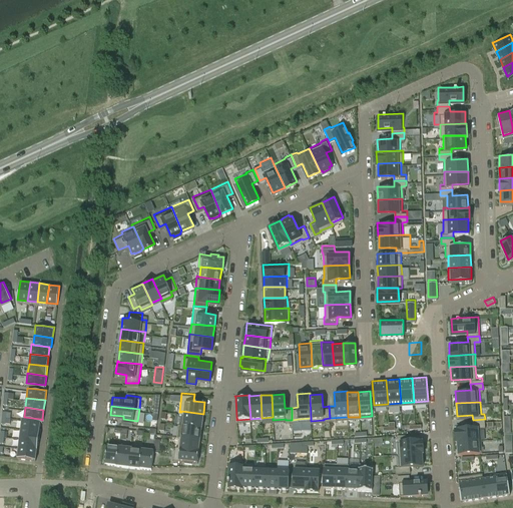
[(180,423),(201,425),(203,414),(181,411),(181,412),(180,422),(180,423)]
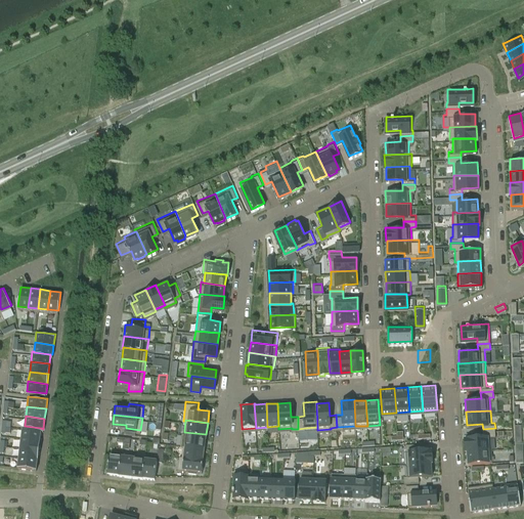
[(25,426),(25,425),(23,425),(22,435),(40,438),(41,428),(25,426)]
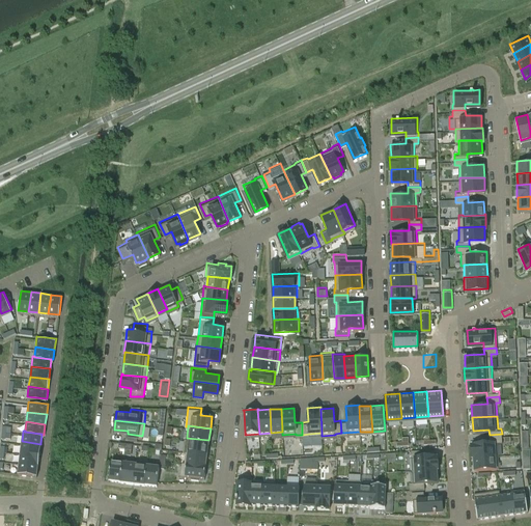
[(502,440),(502,434),(490,435),(490,441),(471,442),(472,455),(473,455),(473,454),(498,453),(497,440),(502,440)]
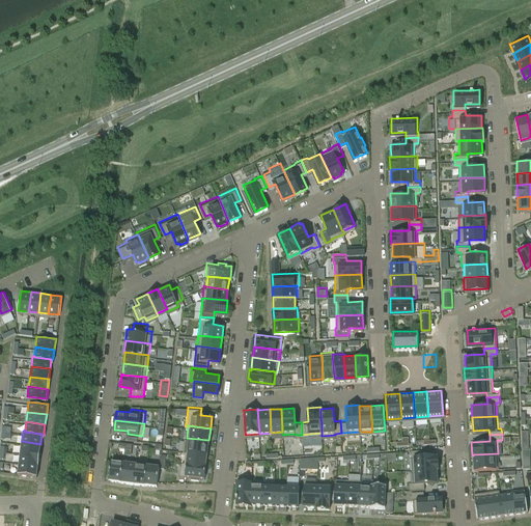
[(206,451),(208,440),(187,438),(187,437),(185,437),(183,449),(186,449),(206,451)]
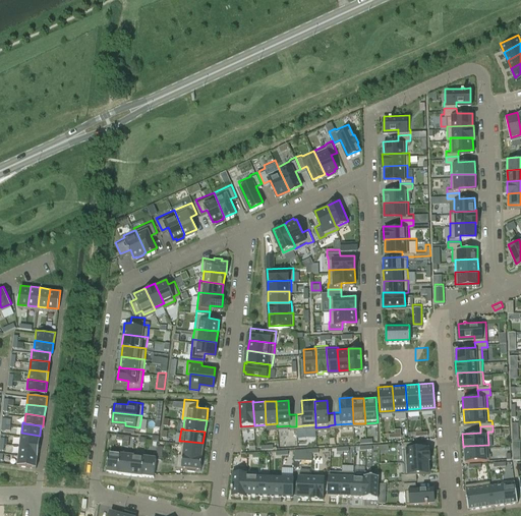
[(19,443),(39,445),(40,436),(21,433),(20,441),(19,443)]
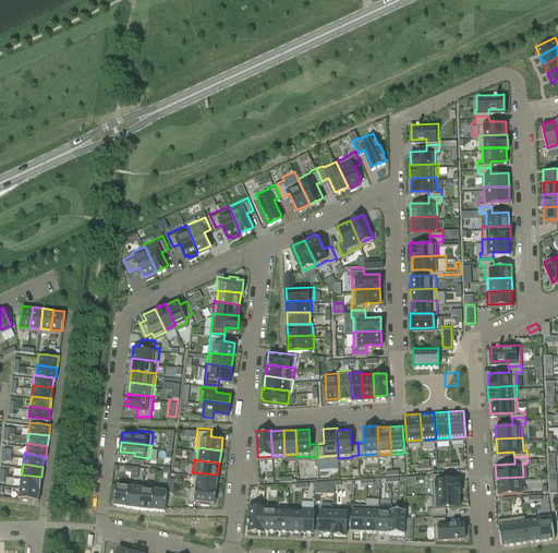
[(432,471),(433,492),(459,490),(459,491),(460,491),(459,477),(445,478),(445,470),(432,471)]
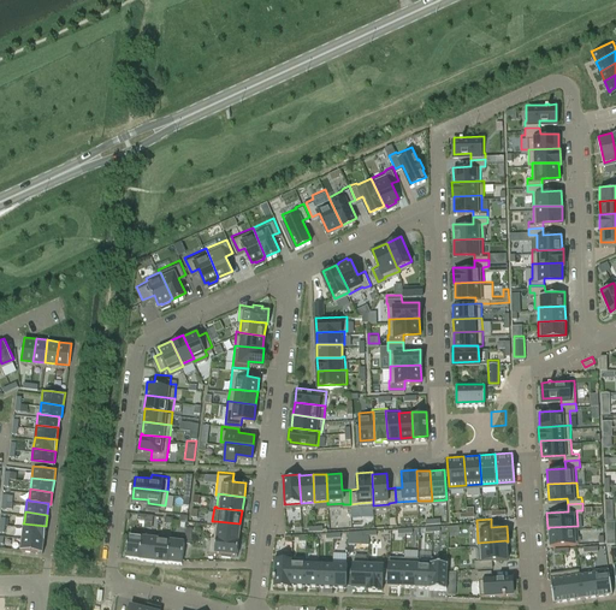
[(215,521),(213,534),(238,538),(238,537),(240,523),(215,521)]
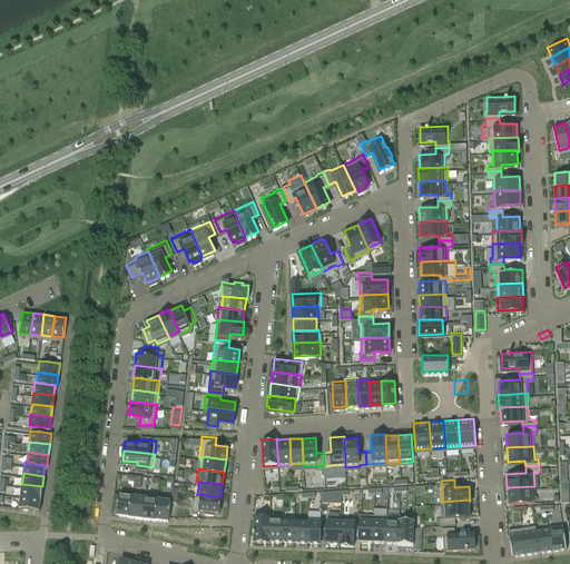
[(41,497),(42,486),(21,484),(20,494),(41,497)]
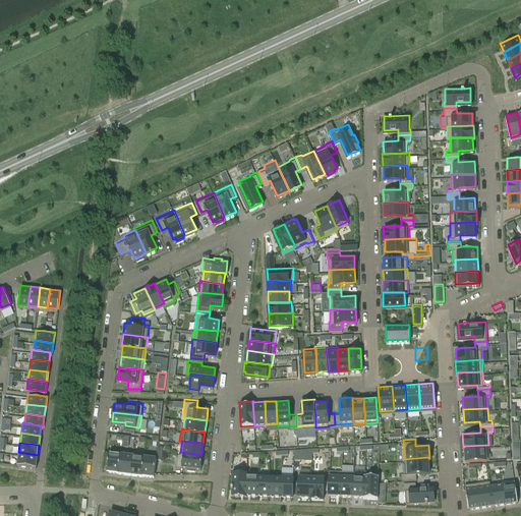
[(464,446),(464,447),(465,459),(489,457),(488,445),(464,446)]
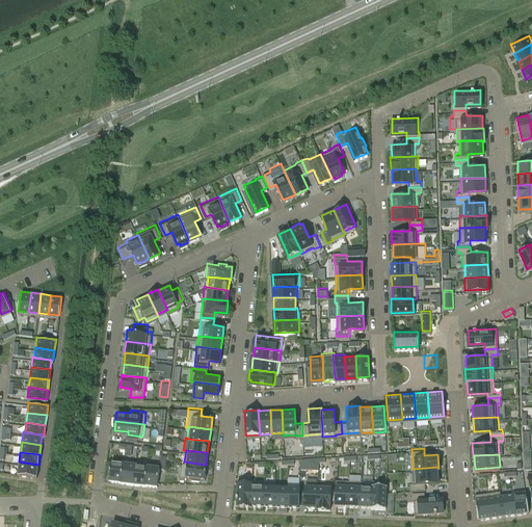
[(109,478),(121,479),(122,479),(124,460),(111,458),(110,465),(109,465),(108,472),(109,472),(109,478)]
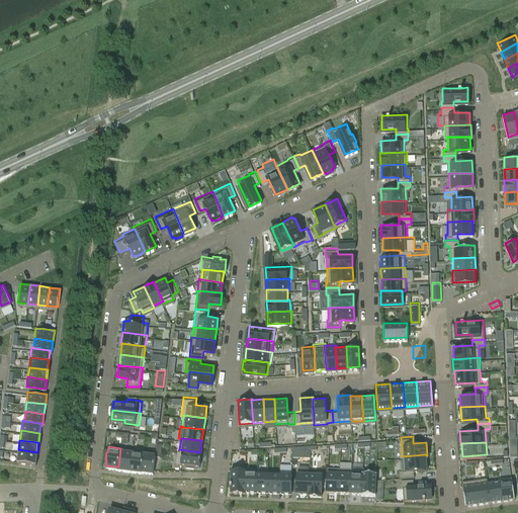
[(143,451),(144,451),(144,448),(132,447),(132,449),(130,468),(142,471),(142,469),(141,469),(143,451)]
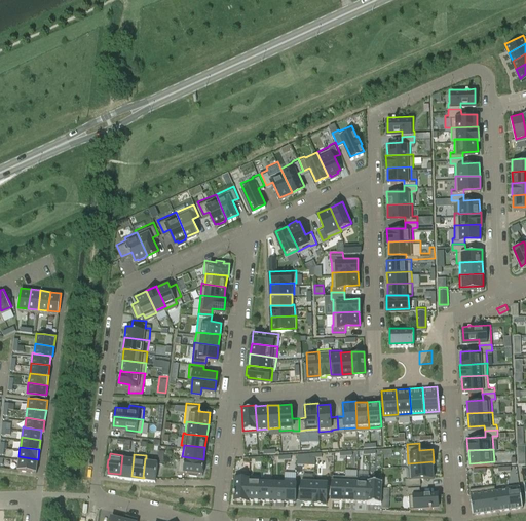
[(120,474),(119,474),(119,475),(132,476),(134,456),(122,455),(120,474)]
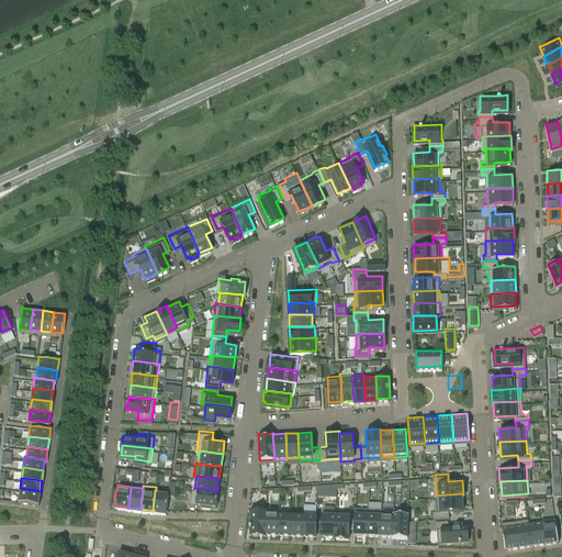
[(218,490),(217,490),(217,491),(194,488),(192,487),(191,501),(202,502),(202,504),(210,505),(211,503),(216,504),(218,490)]
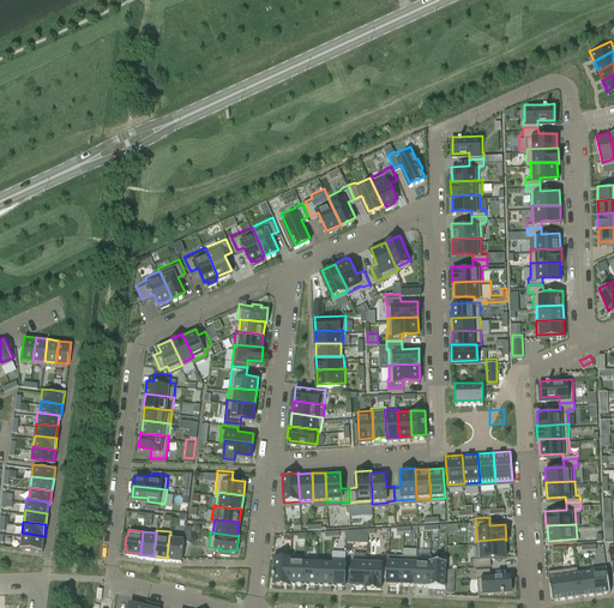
[(44,536),(22,533),(20,545),(43,547),(44,536)]
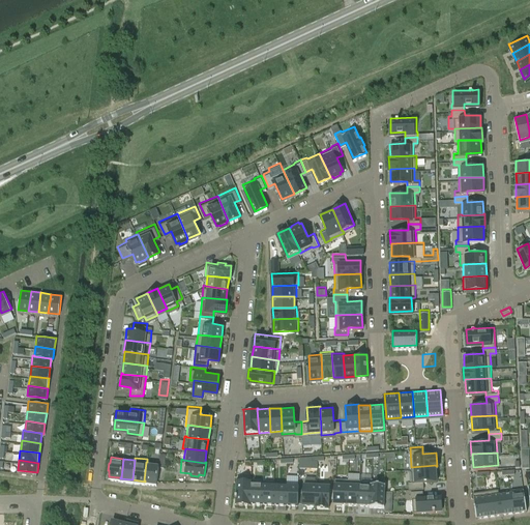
[(154,463),(147,462),(146,462),(144,480),(145,480),(156,482),(158,464),(158,463),(154,463)]
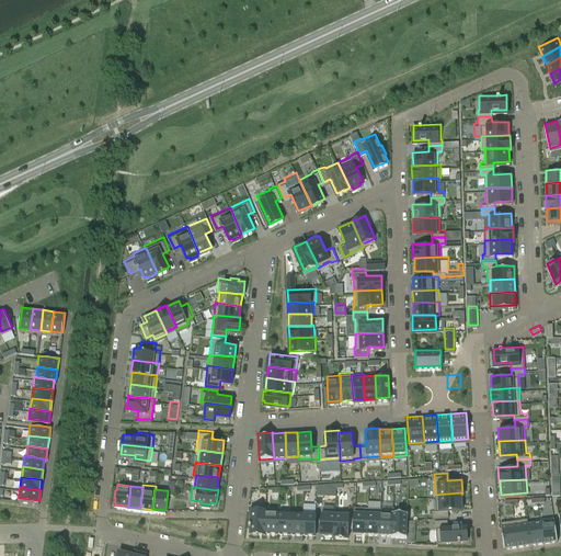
[(462,507),(461,494),(461,492),(435,495),(436,508),(432,508),(433,515),(448,514),(448,508),(462,507)]
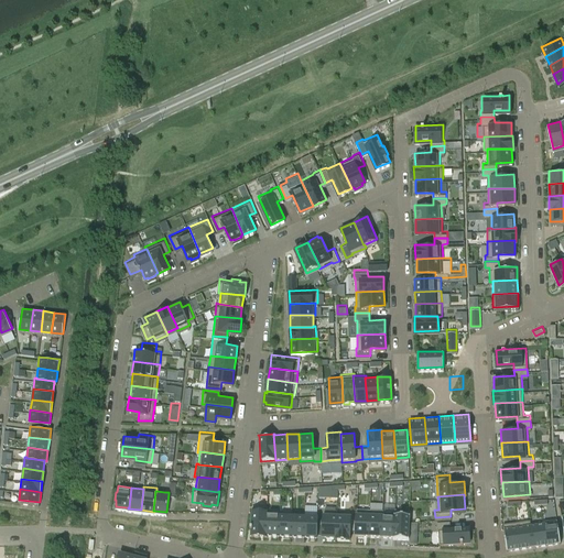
[(267,511),(268,504),(252,504),(251,524),(250,524),(250,527),(251,527),(251,533),(266,533),(267,532),(266,532),(267,511)]
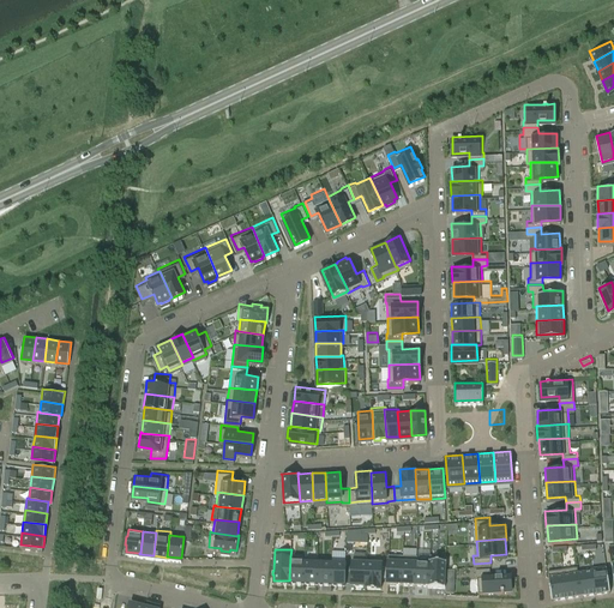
[(387,581),(402,581),(403,552),(389,552),(387,581)]
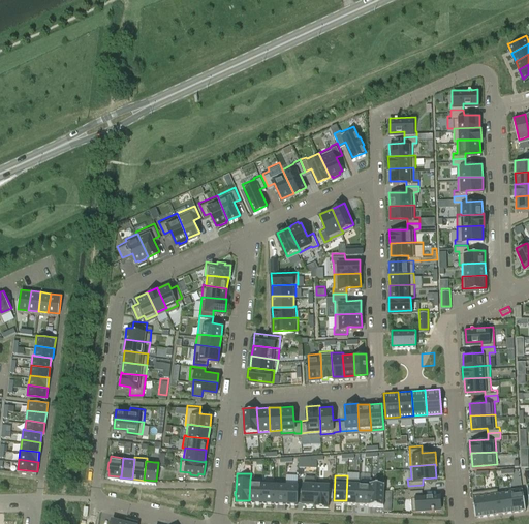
[(347,475),(346,500),(358,501),(359,479),(360,479),(360,476),(347,475)]
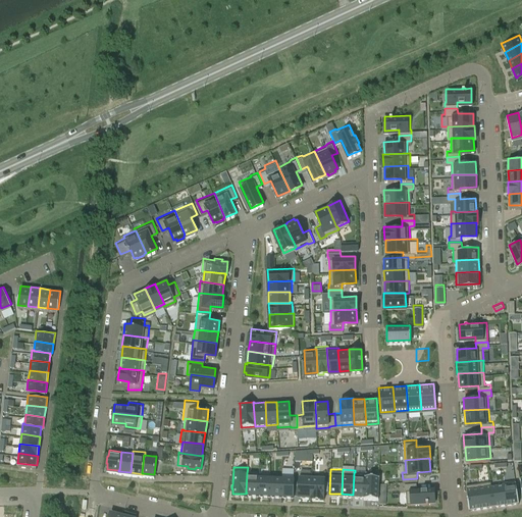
[(366,473),(365,496),(378,497),(378,496),(378,475),(379,475),(379,470),(365,469),(365,473),(366,473)]
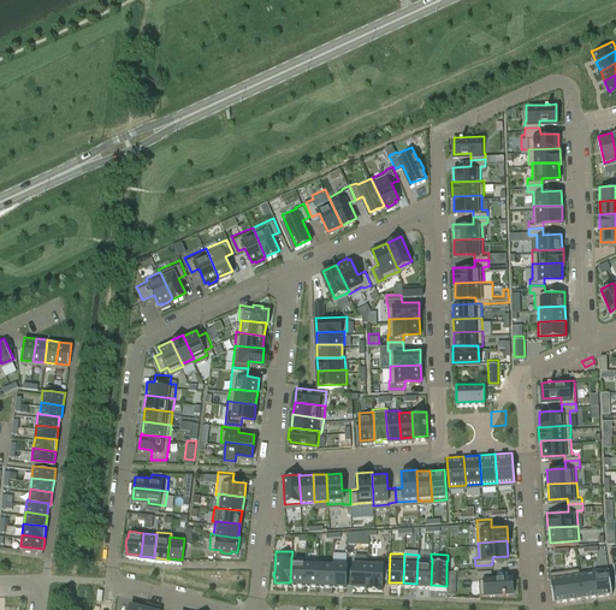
[(304,556),(304,560),(303,582),(318,582),(319,557),(304,556)]
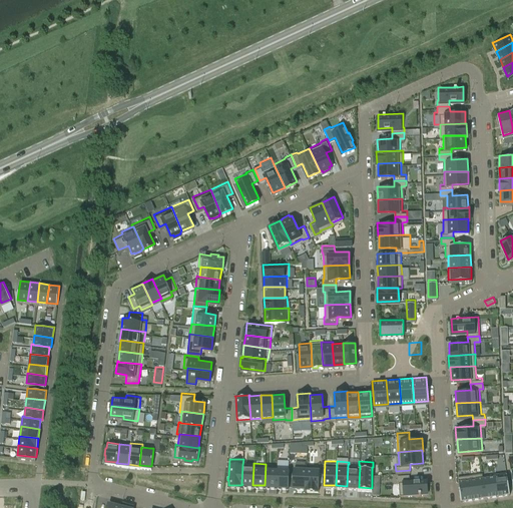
[(277,467),(278,467),(278,464),(266,464),(265,485),(276,486),(277,467)]
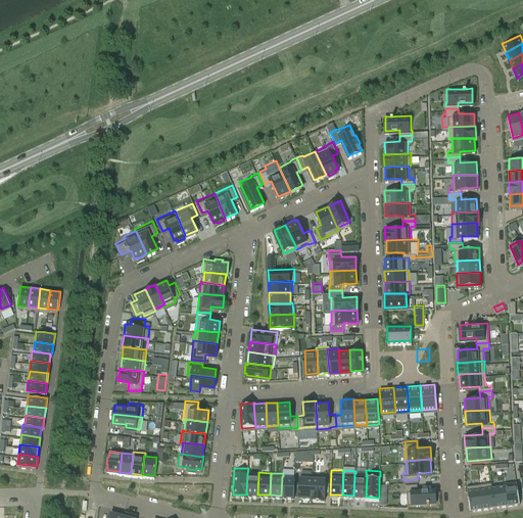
[(313,476),(313,473),(300,473),(298,496),(311,497),(312,497),(313,476)]
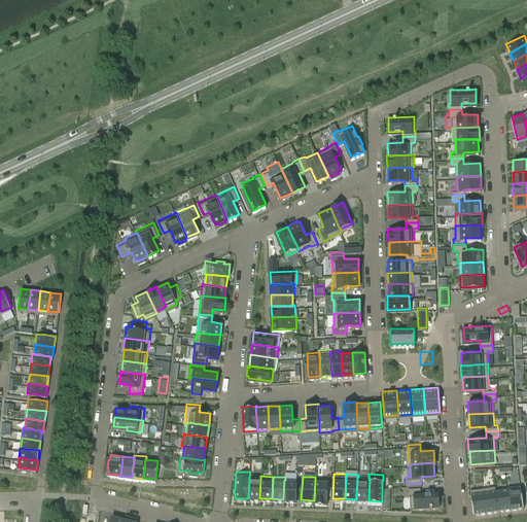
[(366,500),(369,500),(370,478),(369,478),(358,477),(357,477),(356,499),(366,499),(366,500)]
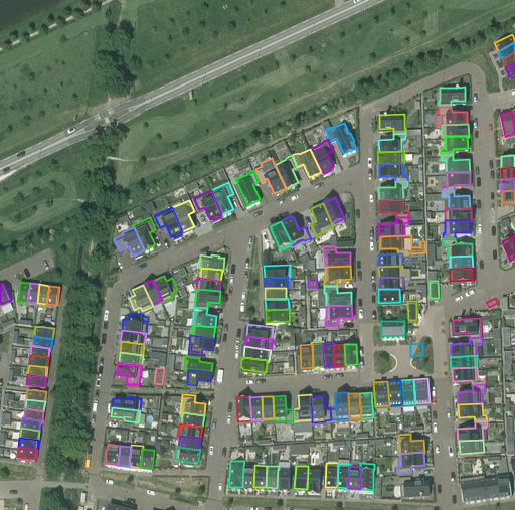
[(243,486),(253,487),(254,468),(243,467),(242,486),(243,486)]
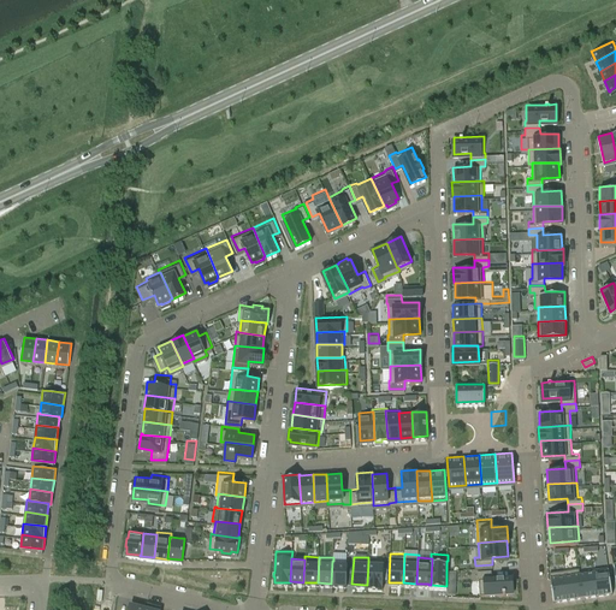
[(347,561),(333,561),(332,561),(331,584),(345,584),(347,561)]
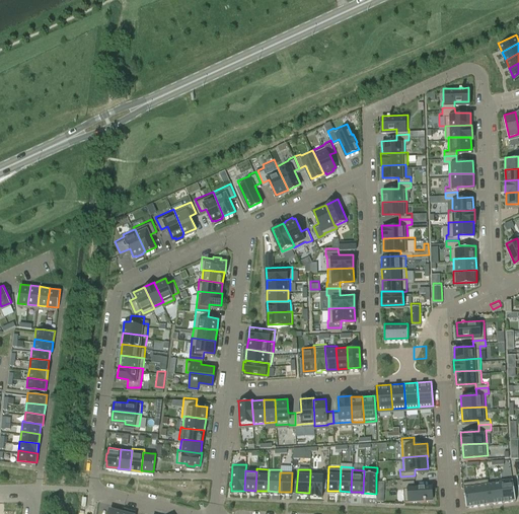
[(309,493),(308,493),(308,494),(321,495),(322,472),(310,472),(309,493)]
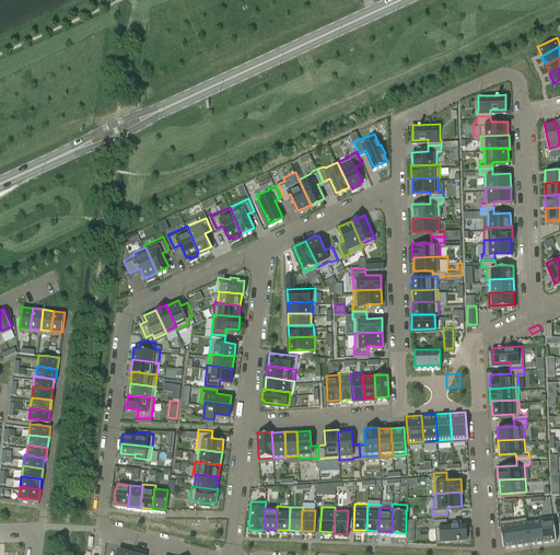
[(539,516),(539,518),(543,539),(556,536),(556,538),(557,538),(552,513),(539,516)]
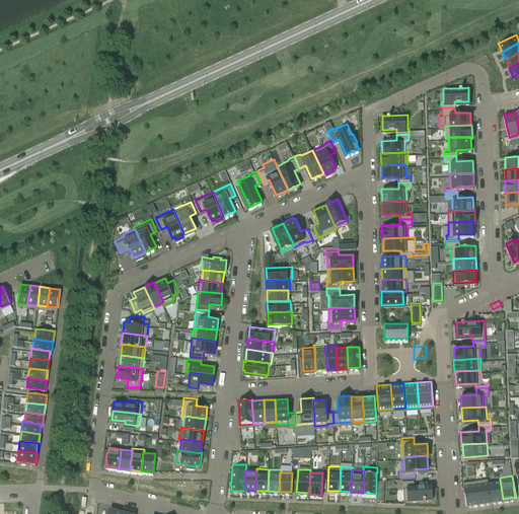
[(488,476),(475,479),(478,502),(491,501),(488,482),(489,482),(488,476)]
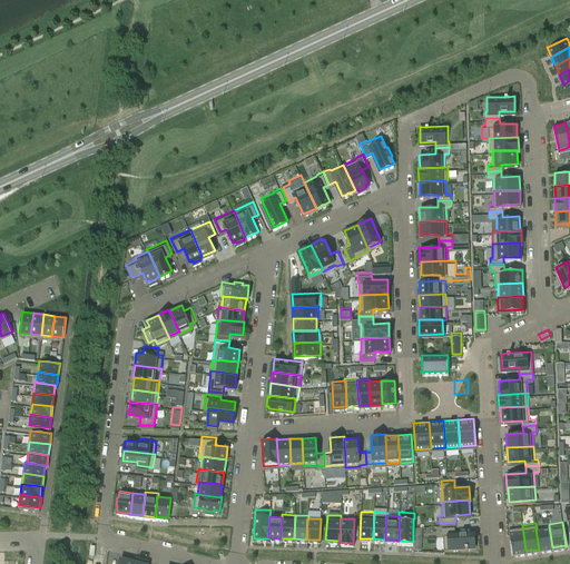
[(443,533),(444,547),(465,546),(465,547),(468,547),(468,546),(474,545),(473,531),(455,532),(454,524),(441,525),(442,533),(443,533)]
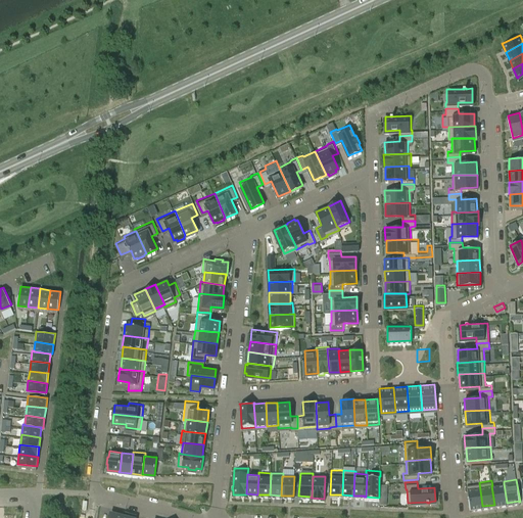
[(470,508),(482,506),(479,482),(466,483),(470,509),(471,509),(470,508)]
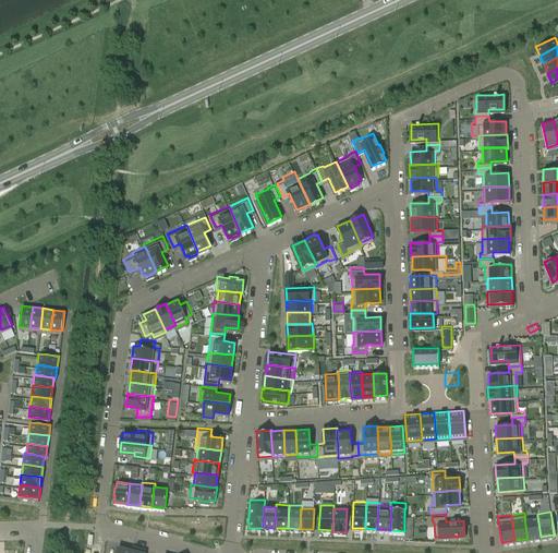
[(528,539),(541,537),(537,516),(525,518),(524,518),(528,539)]
